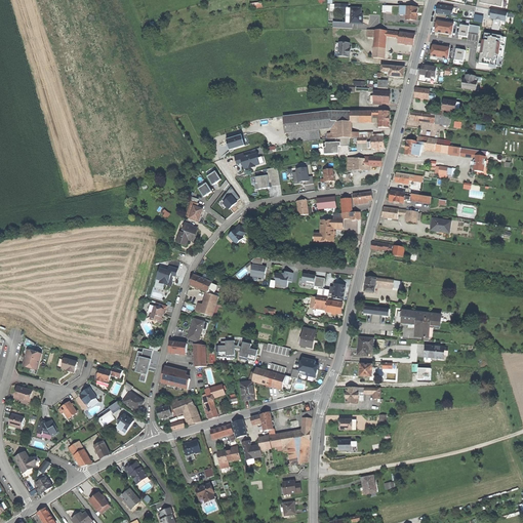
[(450,14),(451,10),(451,8),(452,6),(437,3),(435,8),(435,11),(450,14)]
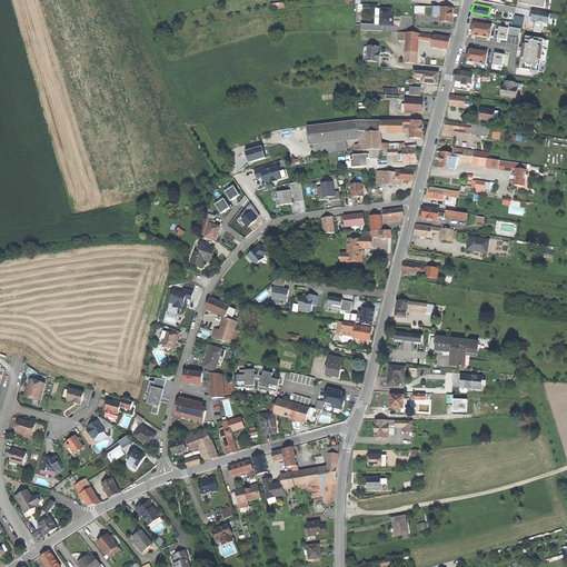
[(450,6),(440,6),(439,6),(439,15),(438,18),(438,19),(449,20),(450,15),(450,6)]
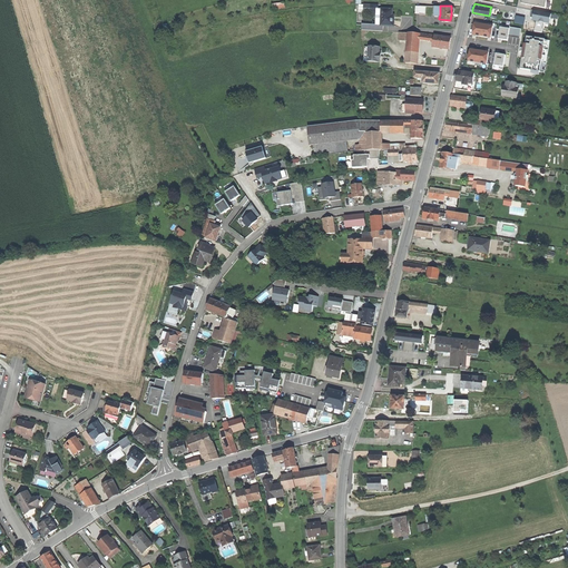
[(375,9),(374,23),(381,23),(392,25),(392,22),(392,18),(390,18),(390,13),(391,7),(375,7),(375,9)]
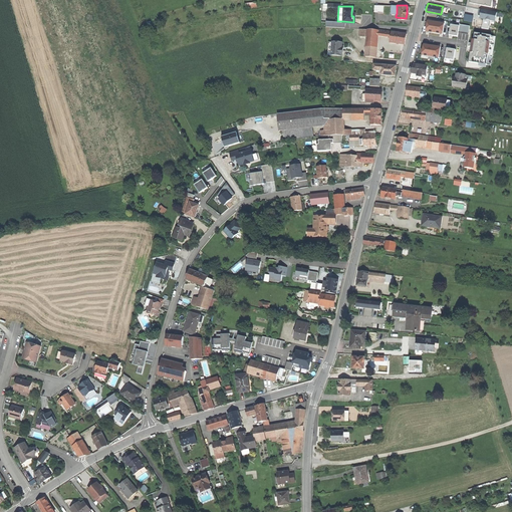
[(495,11),(480,8),(479,14),(481,15),(480,17),(482,17),(488,18),(494,19),(495,11)]
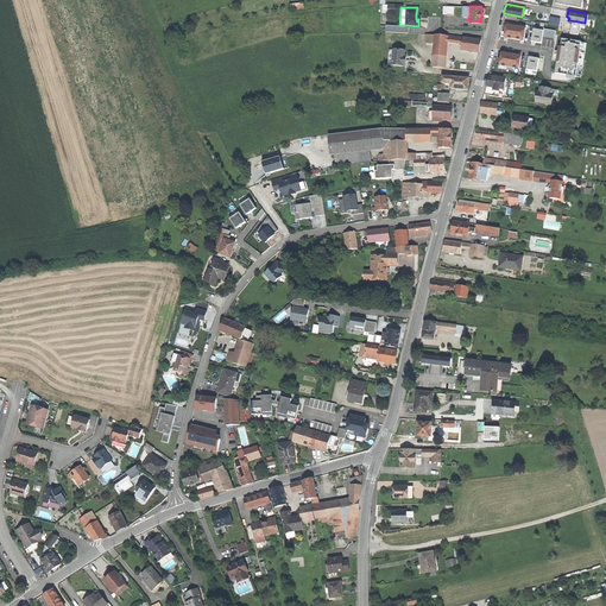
[(511,24),(504,23),(502,35),(503,36),(505,36),(518,38),(521,38),(522,38),(524,26),(517,25),(511,24)]
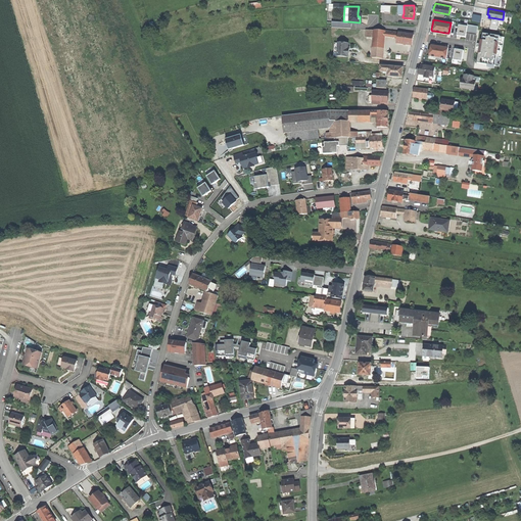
[(464,21),(464,25),(466,25),(464,32),(475,34),(476,25),(466,22),(466,21),(464,21)]
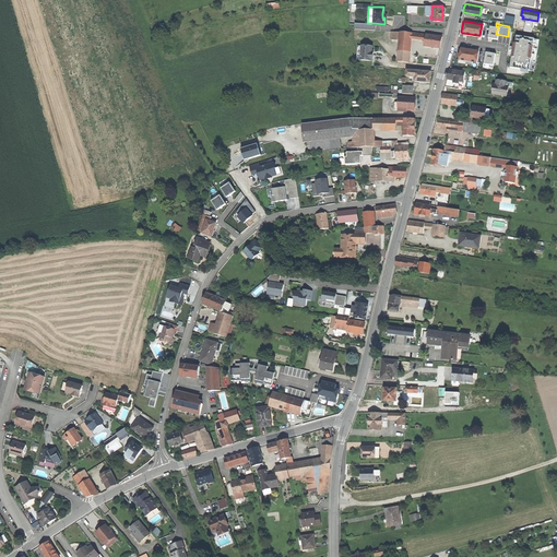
[(496,26),(488,25),(486,36),(487,36),(489,37),(496,38),(496,34),(498,26),(496,26)]
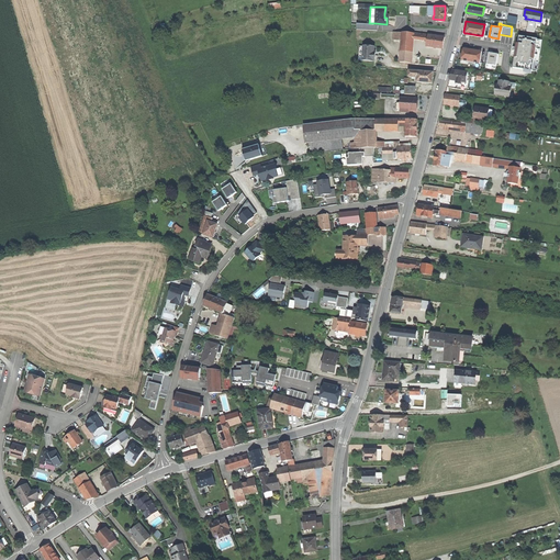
[(400,40),(401,31),(393,30),(392,38),(400,40)]
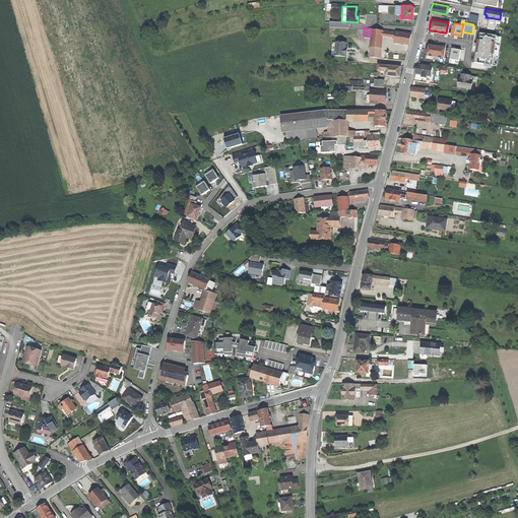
[(394,36),(394,30),(377,28),(371,28),(370,37),(369,56),(379,57),(381,34),(394,36)]
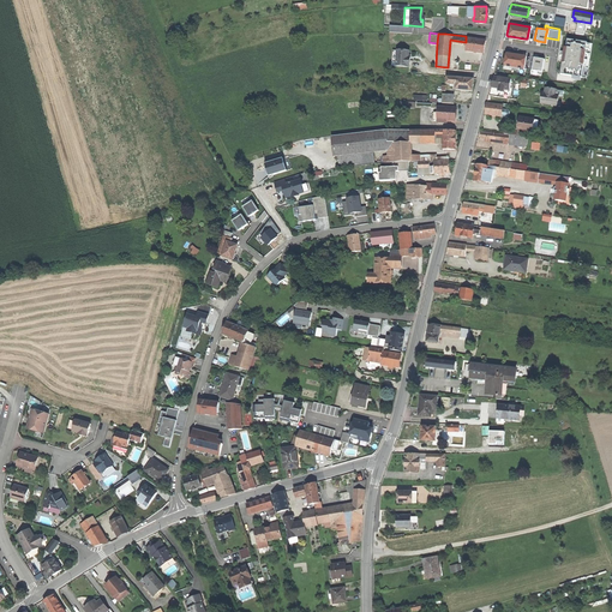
[(466,36),(466,42),(465,48),(481,51),(483,48),(485,39),(466,36)]
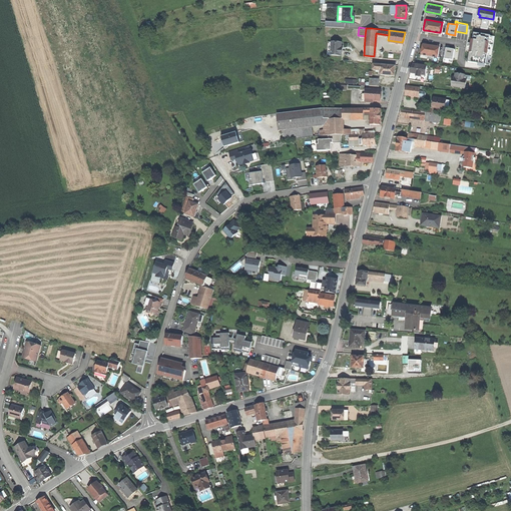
[(468,48),(466,60),(476,62),(484,63),(489,34),(472,31),(471,38),(470,38),(469,41),(469,42),(468,48)]
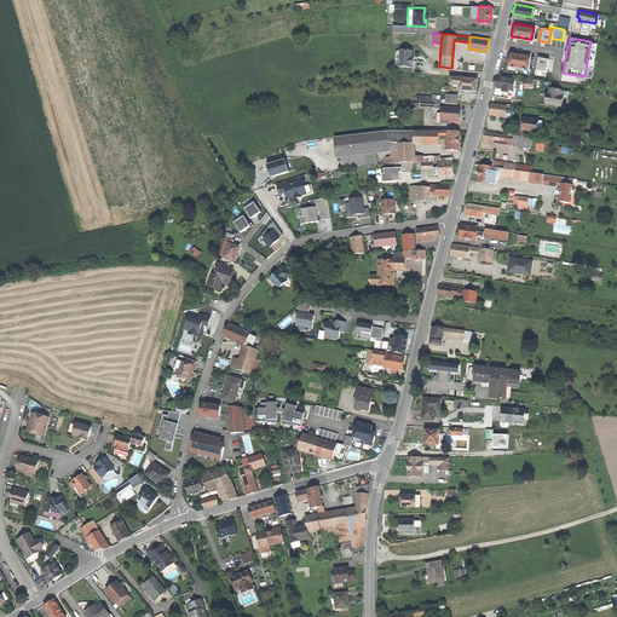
[(409,64),(411,64),(411,57),(411,56),(410,56),(410,50),(399,48),(398,64),(409,65),(409,64)]
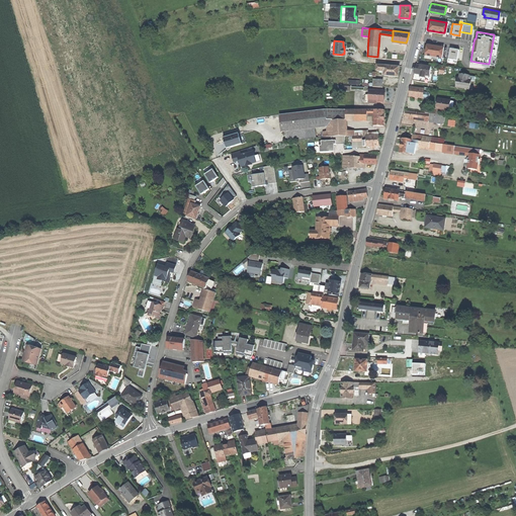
[(424,54),(429,55),(434,56),(440,57),(442,46),(441,46),(439,46),(428,44),(426,44),(425,44),(425,48),(424,54)]
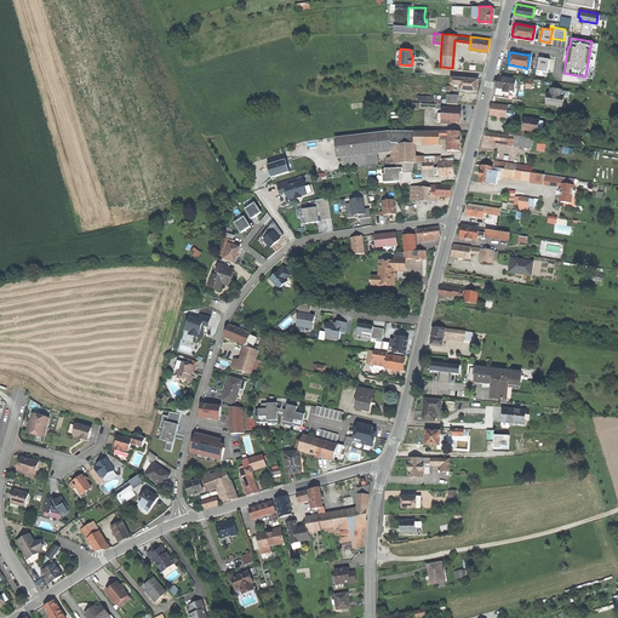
[(538,56),(537,56),(536,69),(543,70),(545,70),(548,58),(541,57),(538,56)]
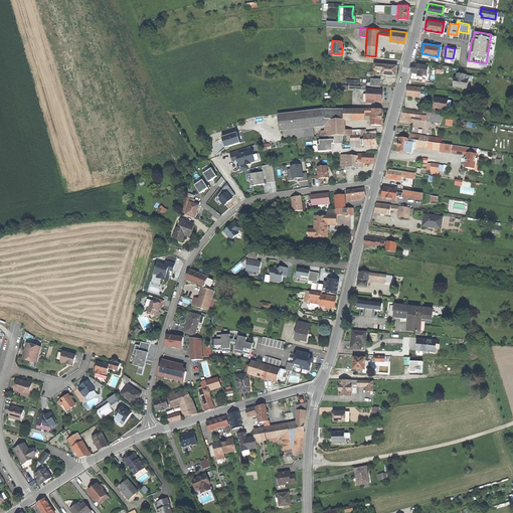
[(425,69),(426,64),(412,62),(411,66),(410,71),(416,72),(416,74),(420,75),(420,73),(425,74),(425,69)]
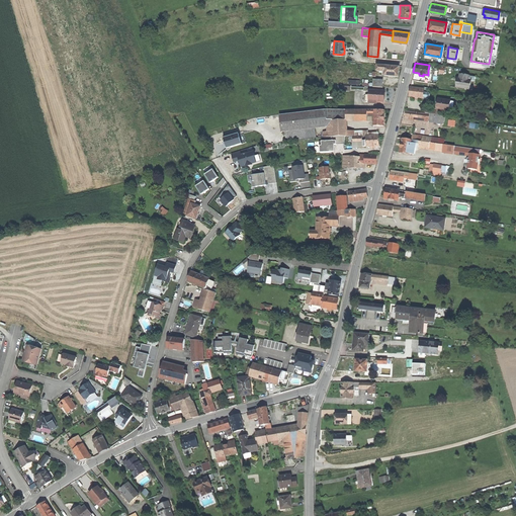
[(376,64),(375,69),(381,70),(381,73),(382,74),(397,75),(397,71),(398,66),(376,64)]
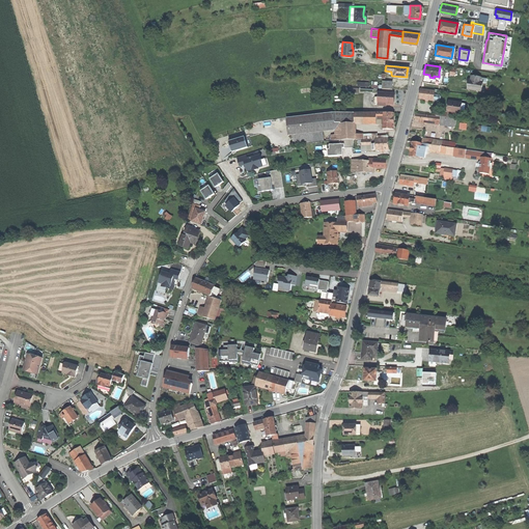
[(466,87),(479,89),(480,81),(484,82),(485,77),(470,75),(469,79),(469,81),(467,81),(466,87)]
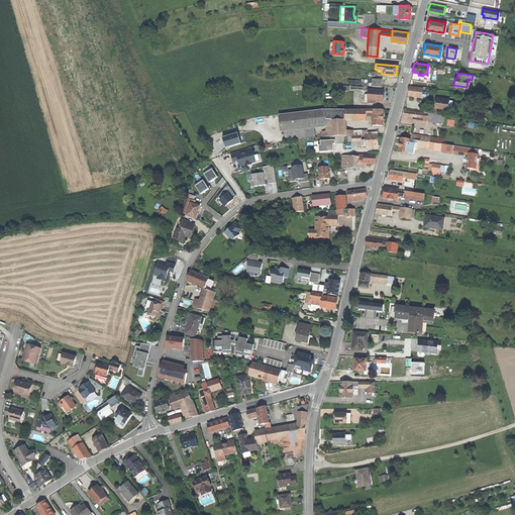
[(421,96),(422,87),(408,86),(407,90),(407,94),(421,96)]
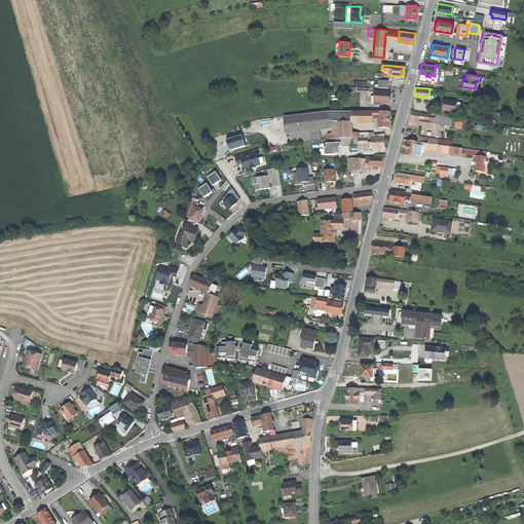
[(381,102),(387,102),(388,91),(374,90),(373,101),(374,101),(373,103),(379,104),(379,101),(381,102)]
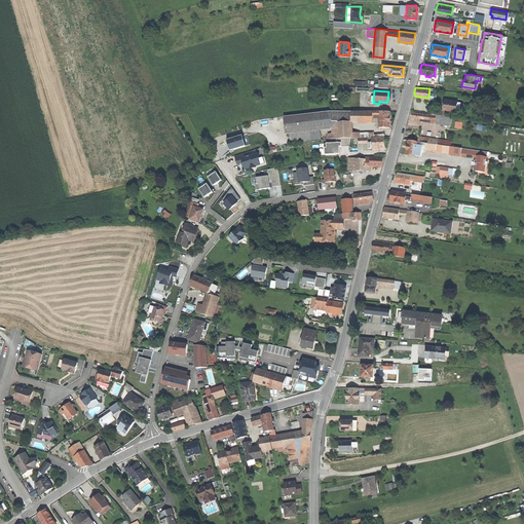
[(454,111),(455,106),(456,101),(443,99),(443,102),(442,109),(454,111)]
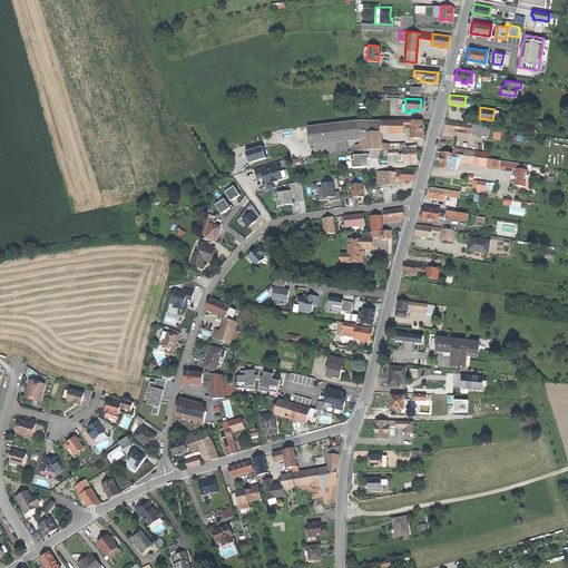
[(344,139),(359,137),(364,130),(358,130),(358,119),(306,125),(309,143),(312,143),(344,139)]
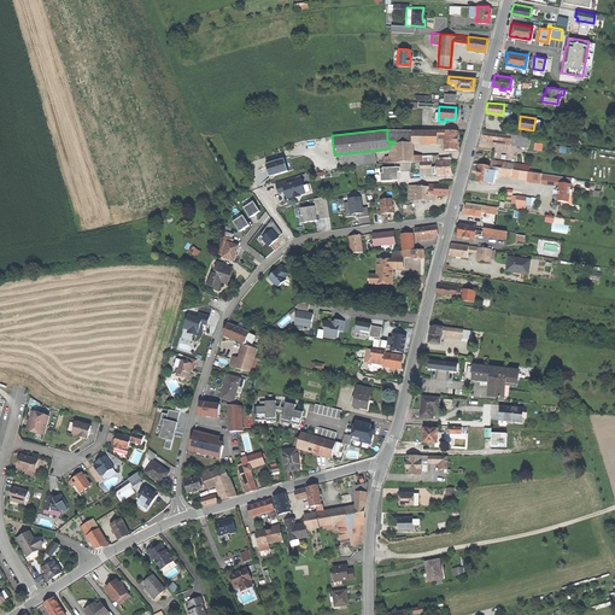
[(394,141),(411,141),(411,129),(387,129),(387,141),(394,141)]
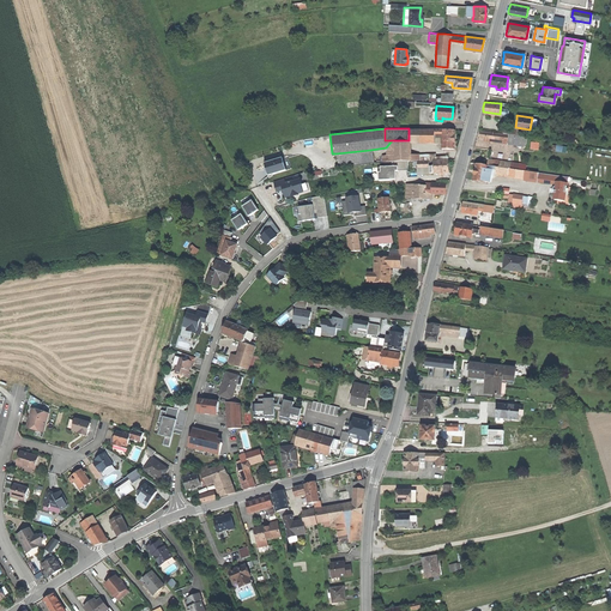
[(433,133),(433,128),(409,128),(409,140),(433,139),(433,133)]
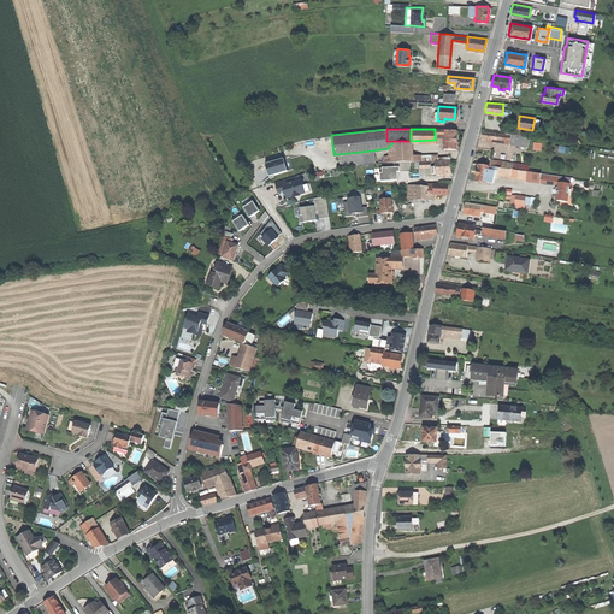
[(455,129),(443,129),(442,134),(442,148),(455,148),(455,141),(455,129)]
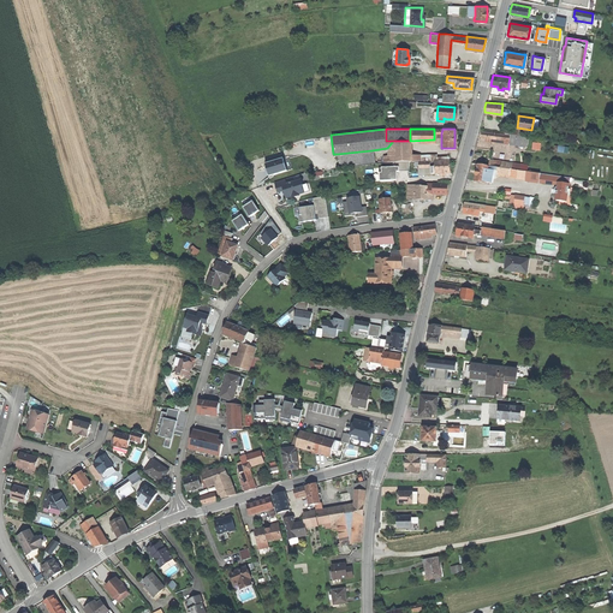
[(507,143),(509,134),(480,130),(480,137),(483,137),(486,138),(484,140),(507,143)]
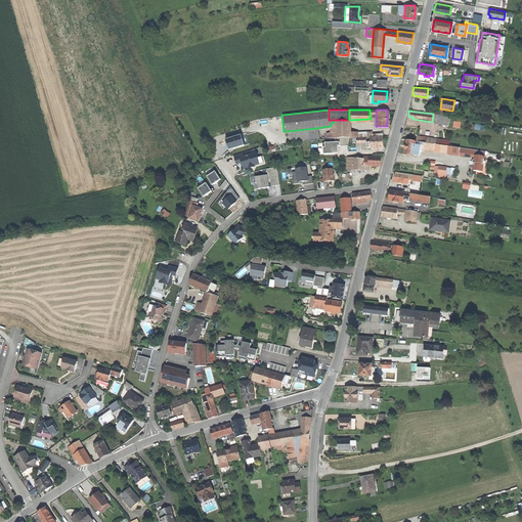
[(445,116),(439,115),(438,123),(445,124),(445,122),(447,122),(448,117),(445,116)]
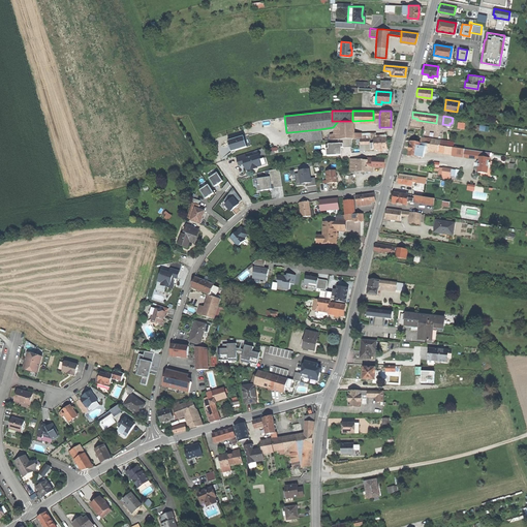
[(352,121),(338,121),(333,127),(333,133),(329,133),(329,138),(370,136),(370,132),(352,132),(352,121)]
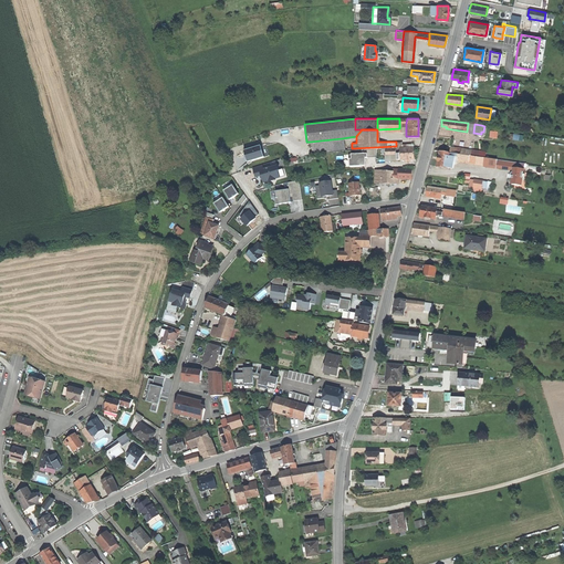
[(343,148),(342,138),(310,142),(311,152),(343,148)]
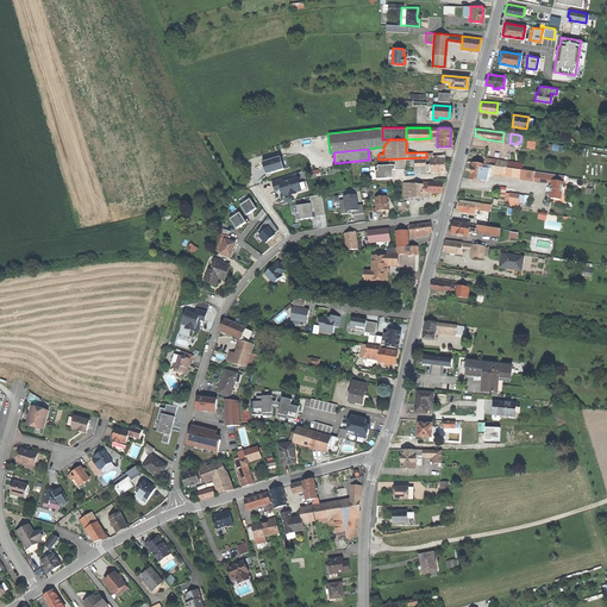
[(268,171),(282,167),(279,155),(261,161),(262,164),(261,166),(264,173),(268,170),(268,171)]
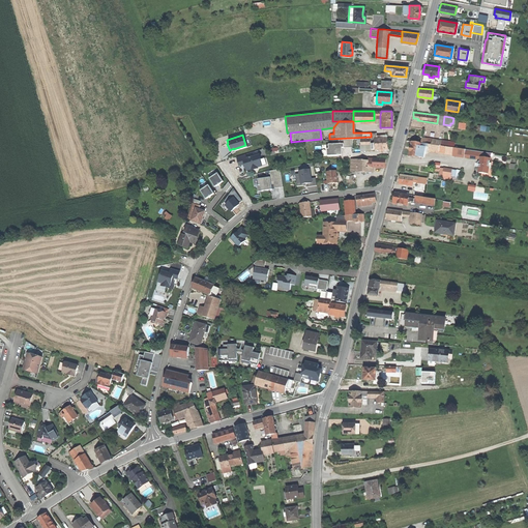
[(438,144),(439,144),(440,139),(419,136),(419,142),(427,143),(438,144)]
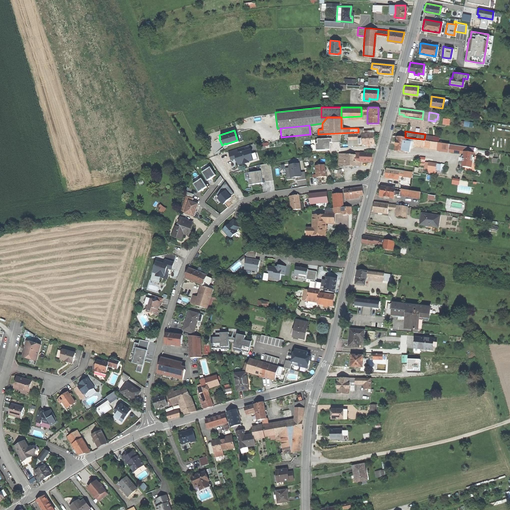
[(348,139),(359,138),(359,140),(358,140),(358,143),(366,143),(366,144),(370,144),(370,143),(374,143),(373,139),(373,133),(347,134),(348,139)]
